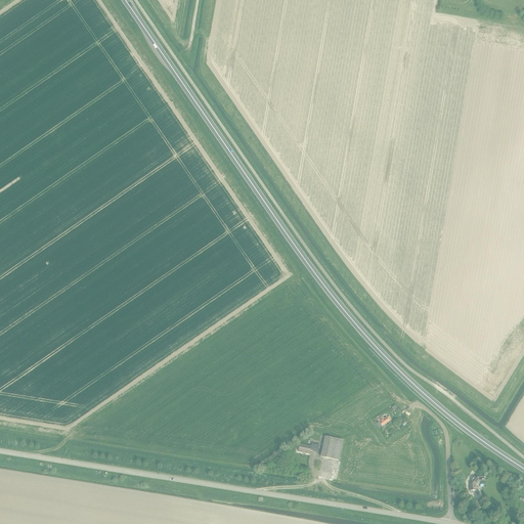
[(382,419),(381,418),(377,420),(379,422),(376,424),(379,428),(391,420),(388,417),(387,418),(386,417),(384,419),(383,418),(382,419)]
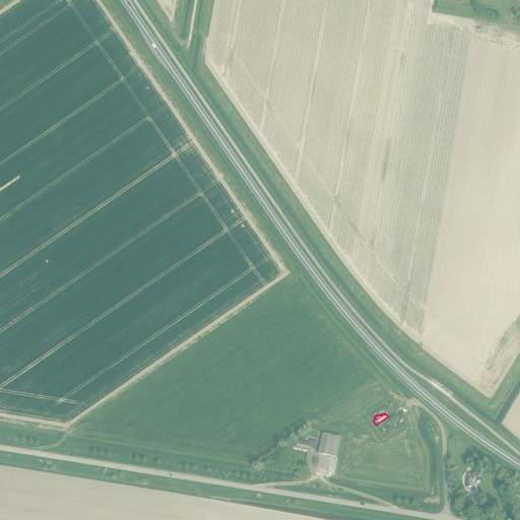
[(340,437),(323,433),(318,453),(336,457),(340,437)]
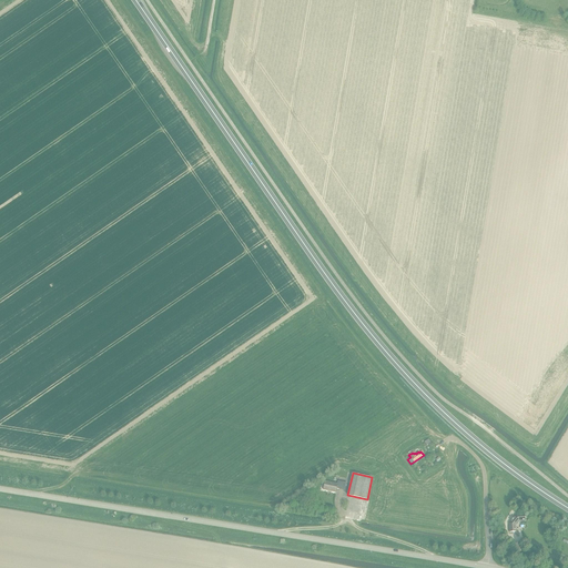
[(337,484),(325,482),(323,489),(335,493),(336,488),(340,489),(342,482),(337,480),(337,484)]
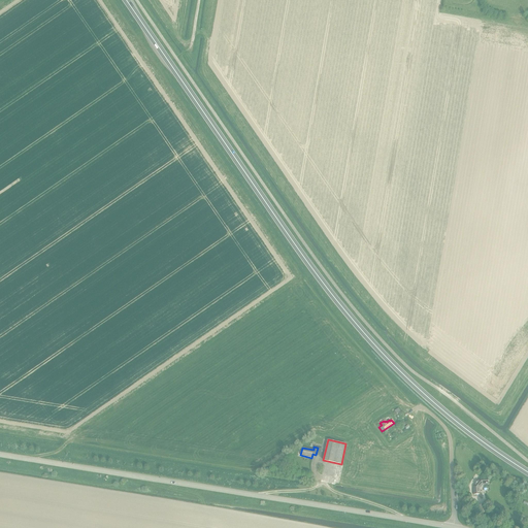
[(480,479),(473,487),(473,495),(480,494),(479,489),(483,485),(488,484),(488,479),(480,479)]
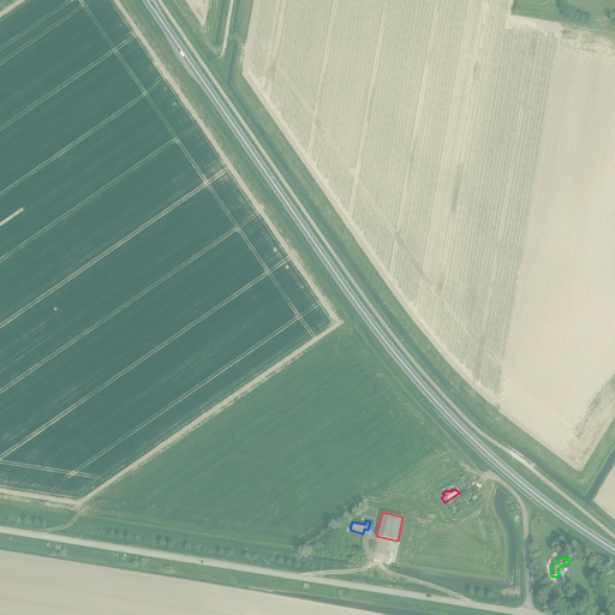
[(563,587),(556,590),(560,598),(567,596),(563,587)]
